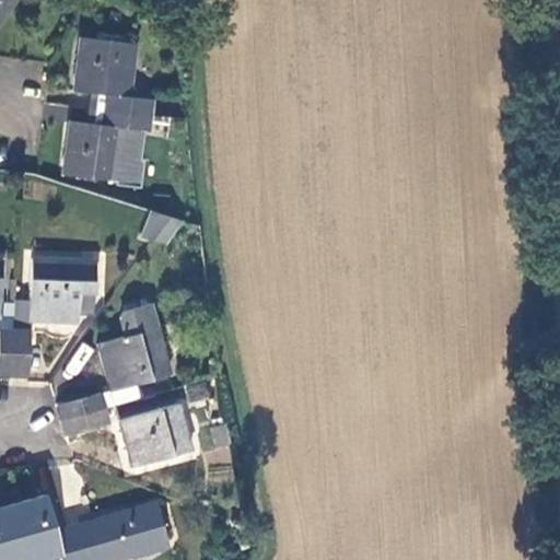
[(0,0),(0,21),(14,0),(0,0)]
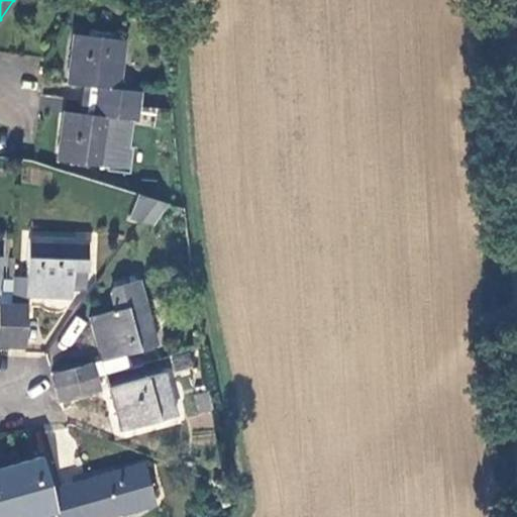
[(96,86),(94,100),(137,106),(138,101),(139,93),(140,92),(118,88),(125,39),(73,32),(66,82),(81,84),(96,86)]
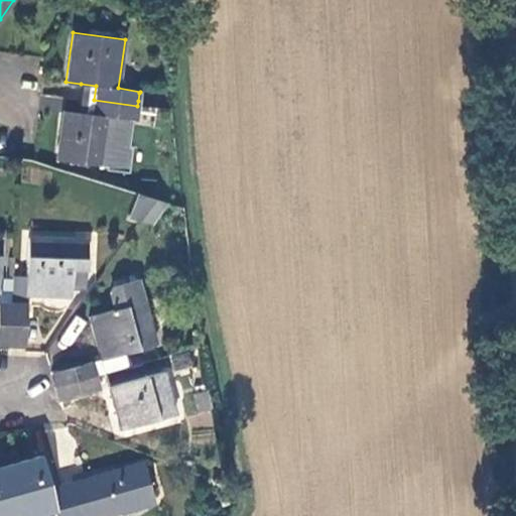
[(81,84),(79,99),(94,100),(96,86),(81,84)]
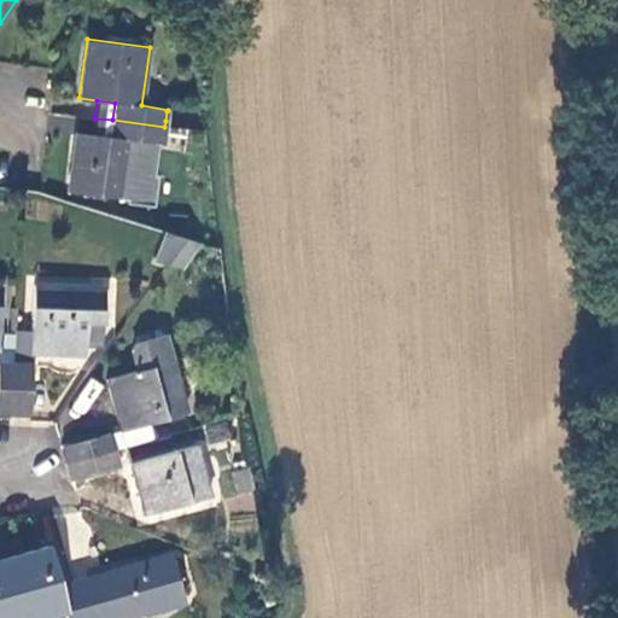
[(186,114),(167,111),(165,121),(185,124),(186,114)]
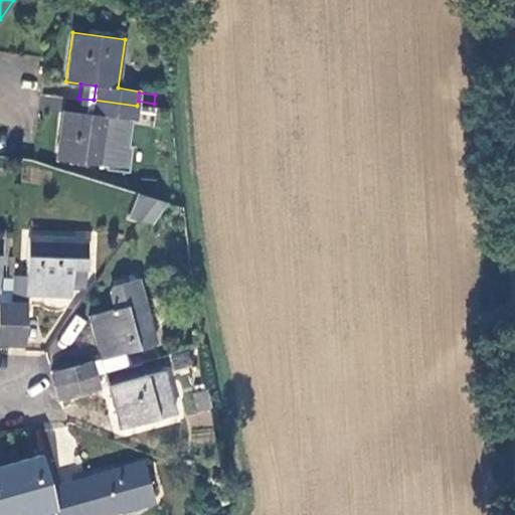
[(94,100),(78,99),(77,113),(92,114),(94,100)]
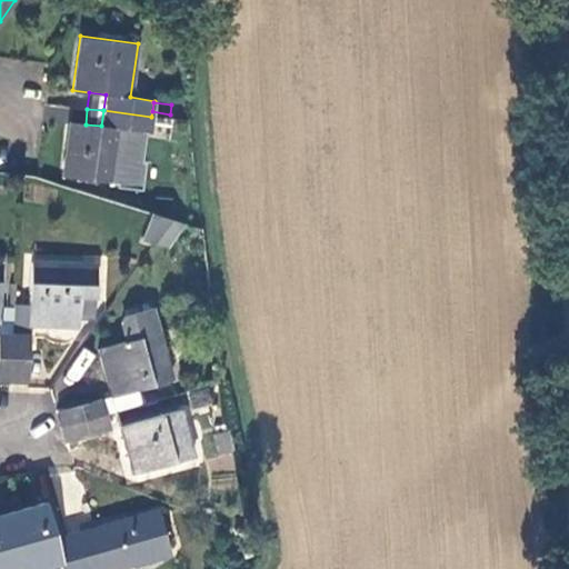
[(101,126),(86,125),(69,122),(61,176),(118,183),(122,160),(127,130),(149,133),(151,117),(103,110),(101,126)]
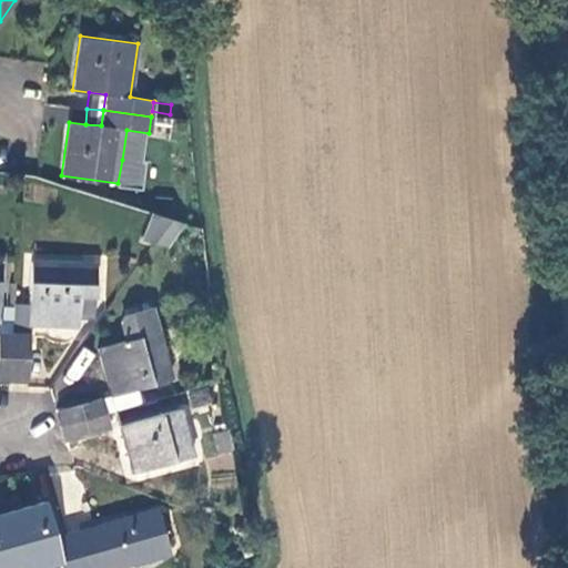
[(134,185),(138,161),(122,160),(118,183),(134,185)]
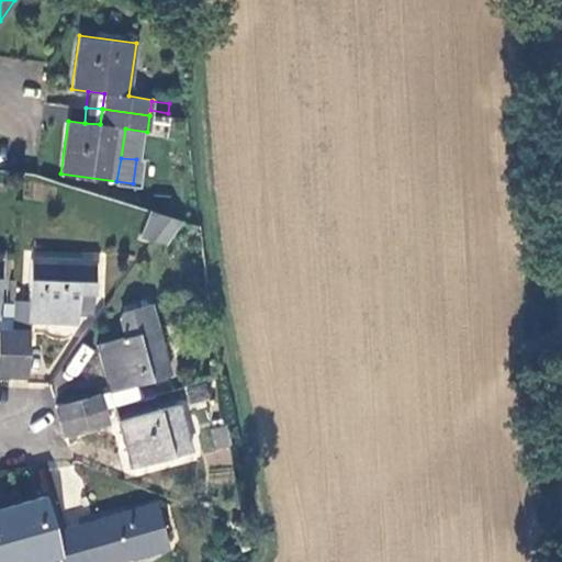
[(164,218),(147,212),(138,236),(148,240),(164,218)]
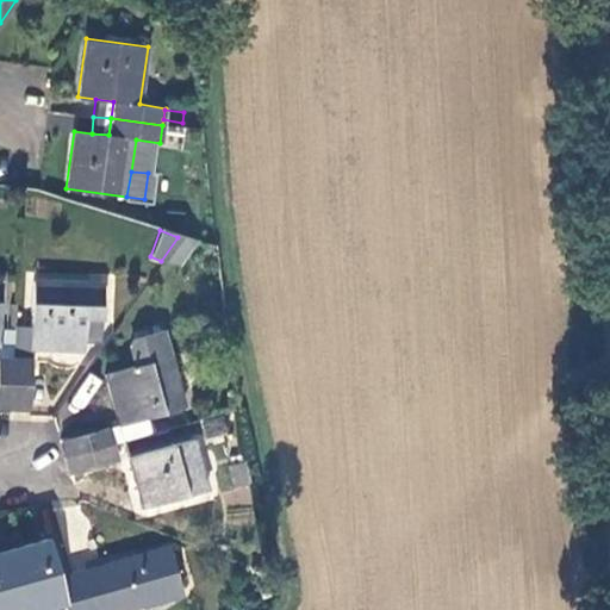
[(190,242),(178,237),(161,261),(175,267),(190,242)]
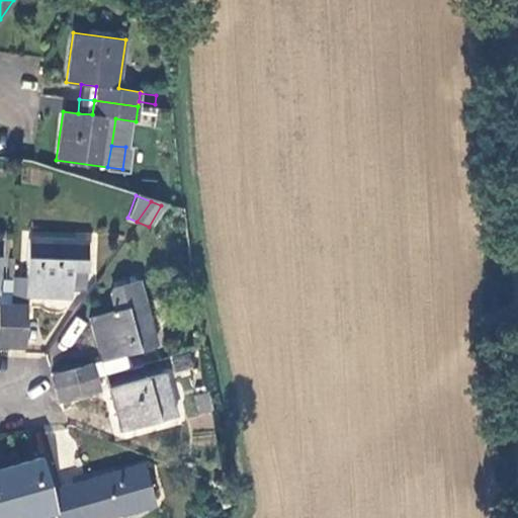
[(72,298),(72,282),(73,269),(86,270),(88,240),(28,238),(27,277),(26,296),(72,298)]
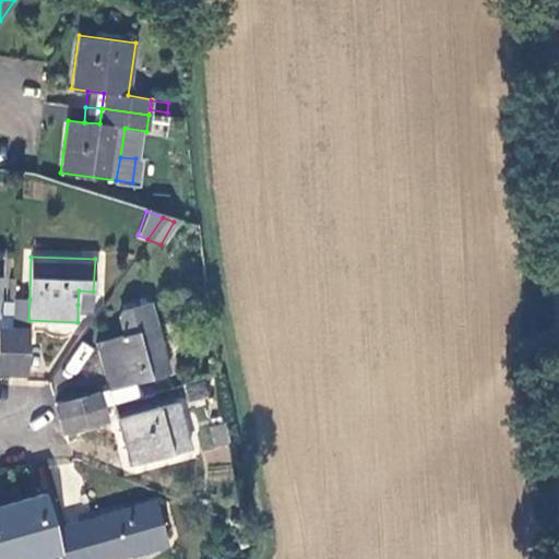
[(79,290),(78,305),(93,305),(93,292),(79,290)]
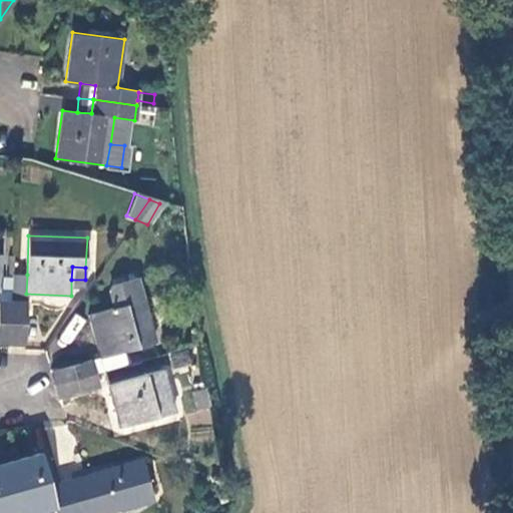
[(27,275),(12,274),(12,280),(11,302),(26,303),(26,294),(27,275)]
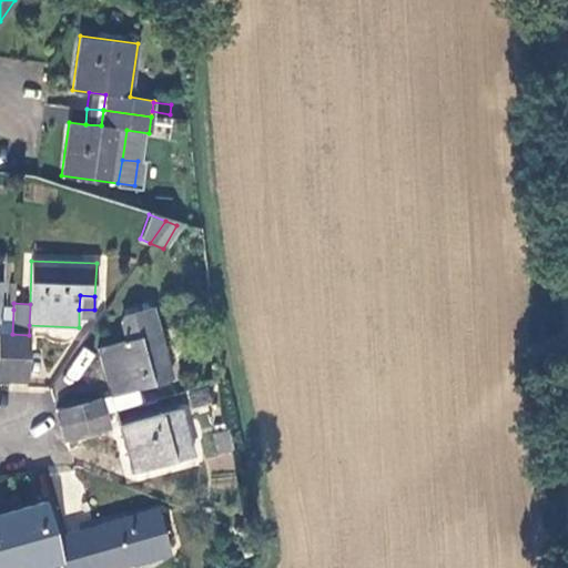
[(109,413),(141,404),(137,388),(172,378),(151,306),(124,314),(120,322),(127,340),(97,348),(111,396),(103,397),(109,413)]
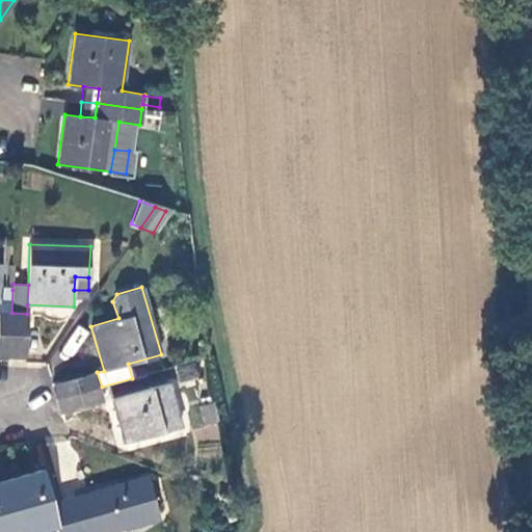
[(0,312),(11,313),(12,290),(4,290),(3,298),(0,298),(0,312)]
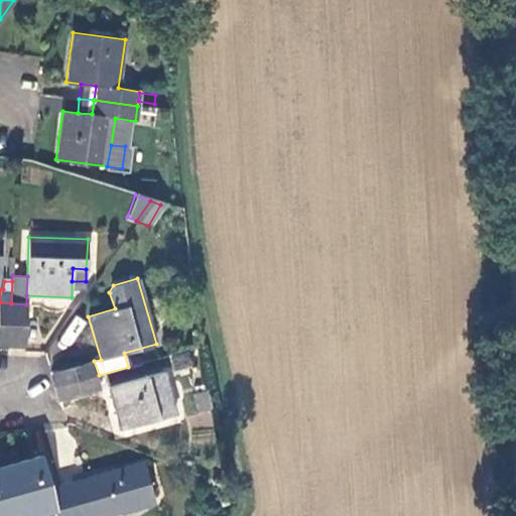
[(0,345),(10,346),(11,303),(0,302),(0,345)]
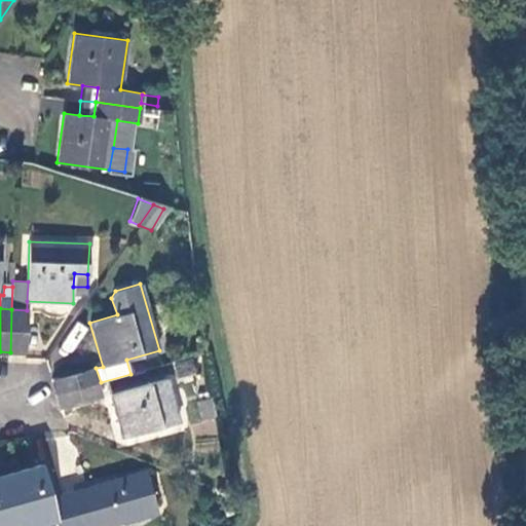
[(11,309),(10,352),(25,353),(27,310),(11,309)]
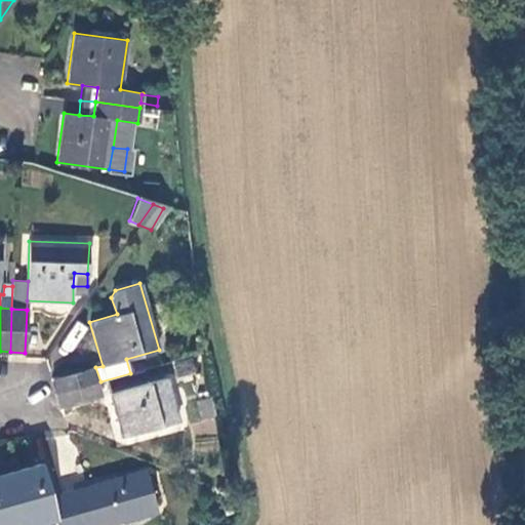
[(194,371),(191,358),(172,363),(176,376),(194,371)]
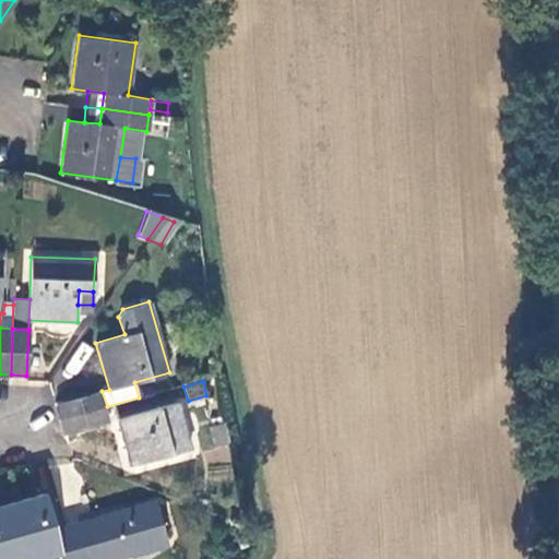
[(55,405),(59,419),(103,407),(98,392),(55,405)]
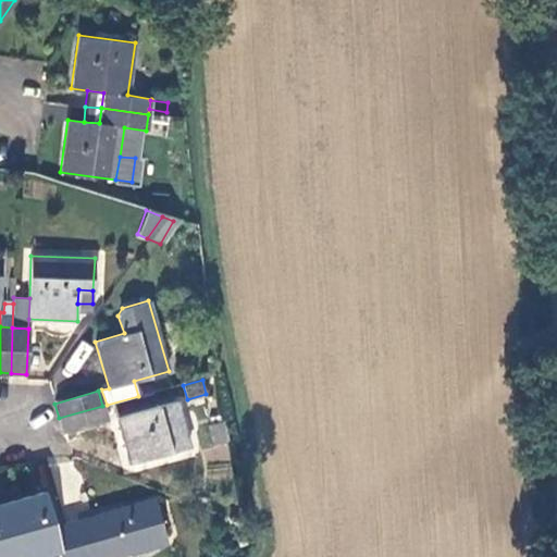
[(175,401),(118,419),(132,465),(189,448),(175,401)]
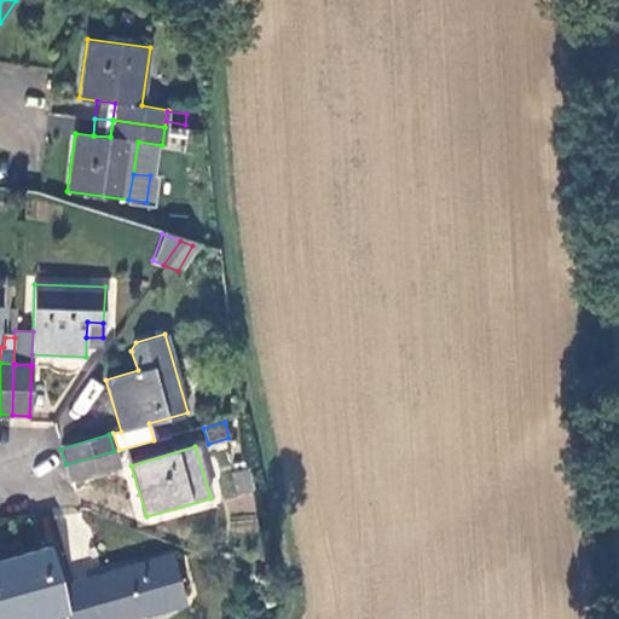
[(114,451),(65,464),(70,481),(119,468),(114,451)]
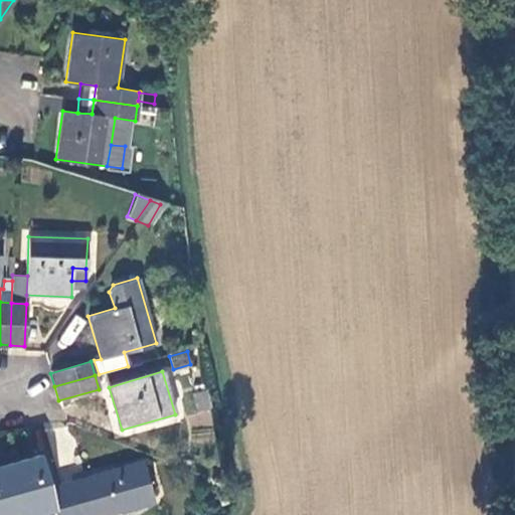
[(211,406),(206,388),(199,390),(204,409),(211,406)]
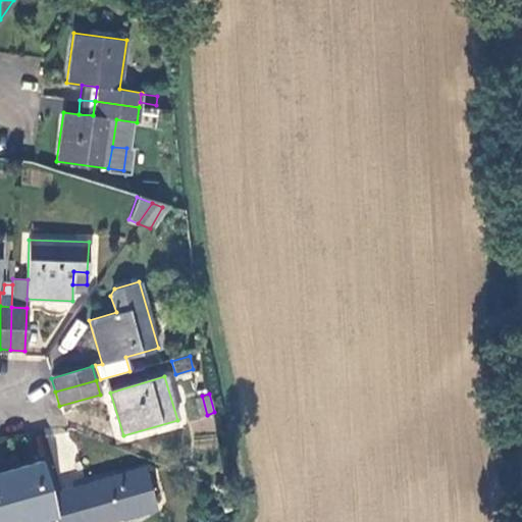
[(216,433),(214,421),(204,424),(207,436),(216,433)]
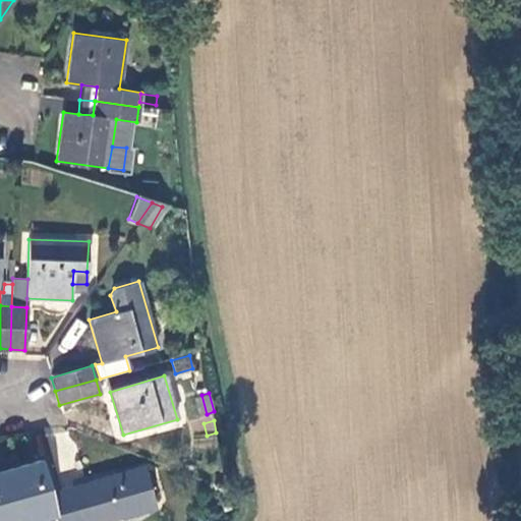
[(55,520),(69,520),(62,490),(48,495),(38,461),(7,469),(20,520),(38,520),(54,517),(55,520)]
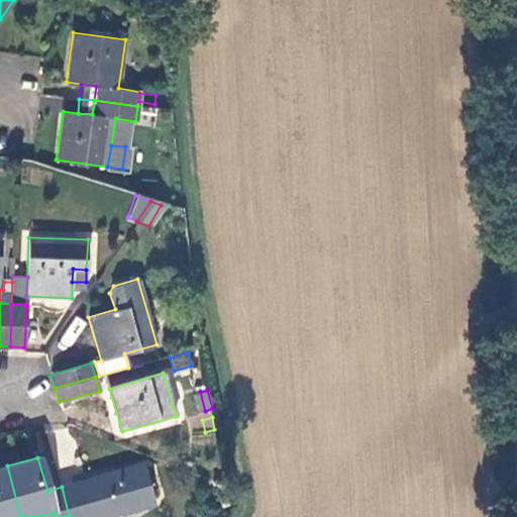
[(62,487),(69,516),(116,516),(156,506),(144,463),(62,487)]
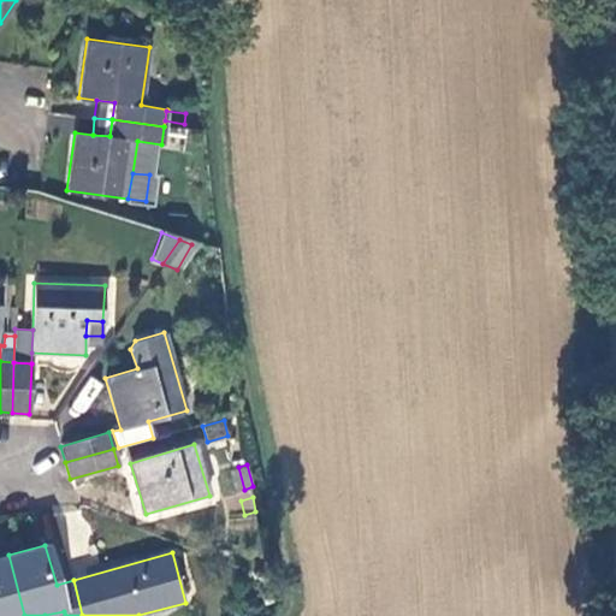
[(0,615),(24,615),(9,555),(0,557),(0,615)]
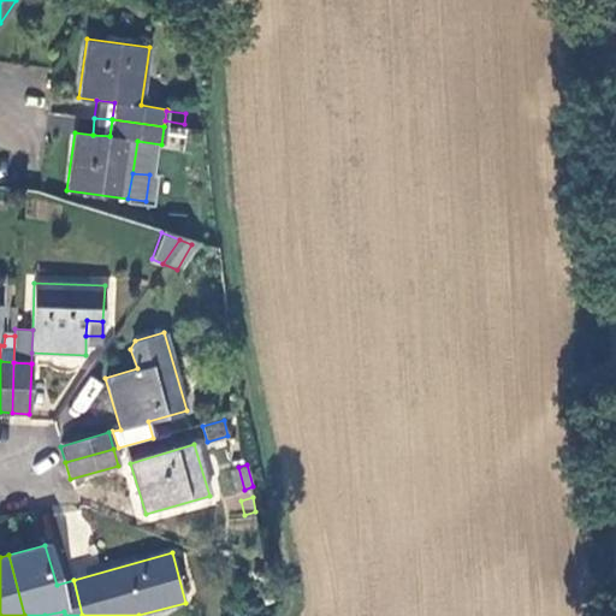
[(272,600),(262,576),(254,581),(264,603),(272,600)]
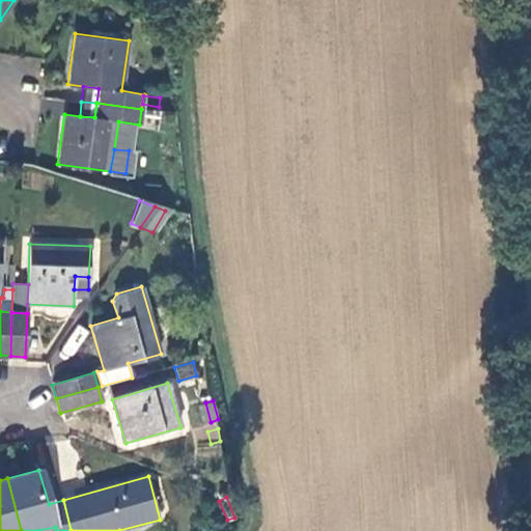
All buildings are outlined.
